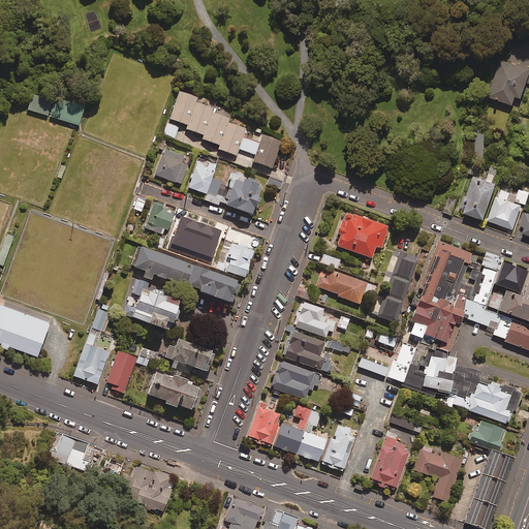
[(528,68),(500,59),(487,99),(512,109),(516,99),(521,101),(527,84),(528,85),(528,68)]
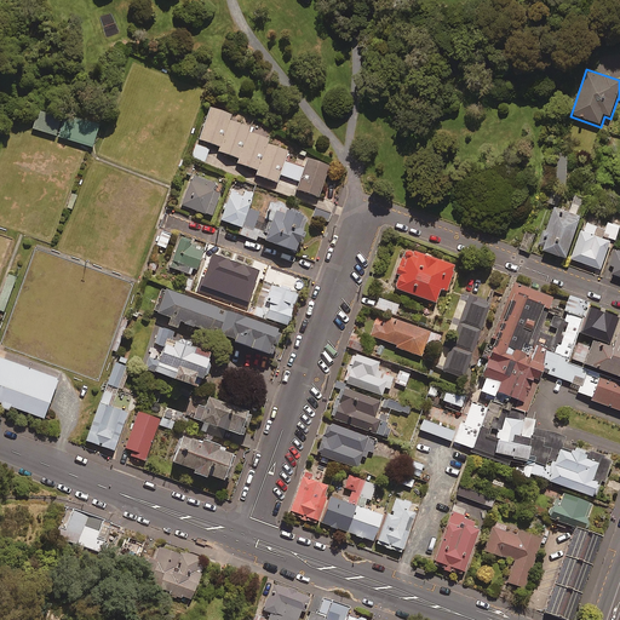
[(227,145),(237,113),(212,104),(201,137),(227,145)]
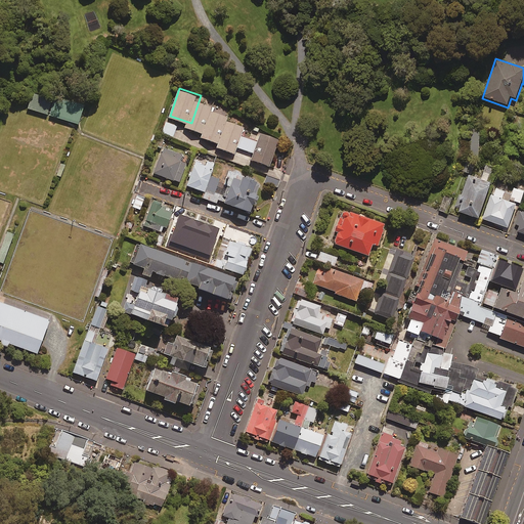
[(46,115),(51,98),(32,92),(27,108),(46,115)]
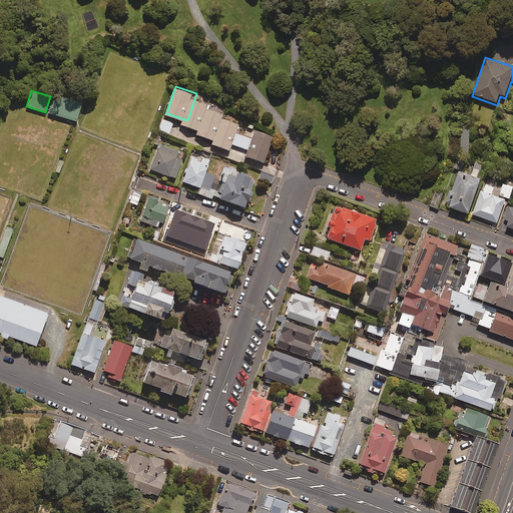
[(47,112),(76,121),(82,101),(53,92),(47,112)]
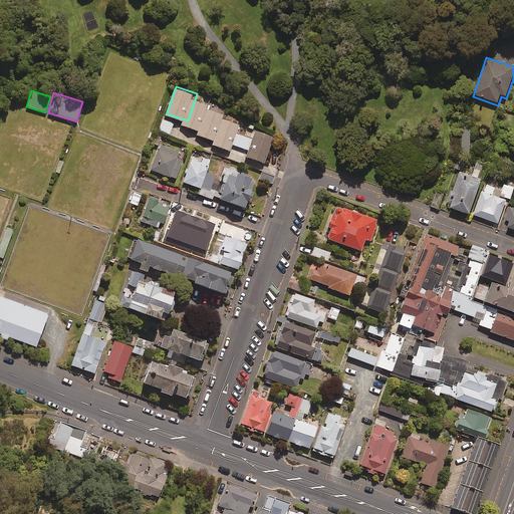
[(210,102),(196,97),(187,123),(201,129),(209,106),(210,102)]
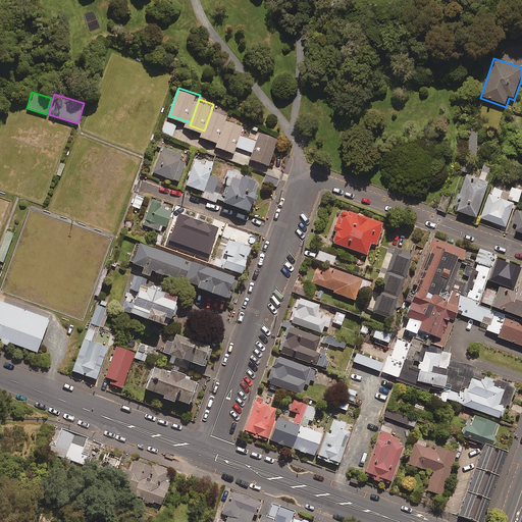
[(229,115),(212,108),(204,131),(202,137),(219,143),(227,119),(229,115)]
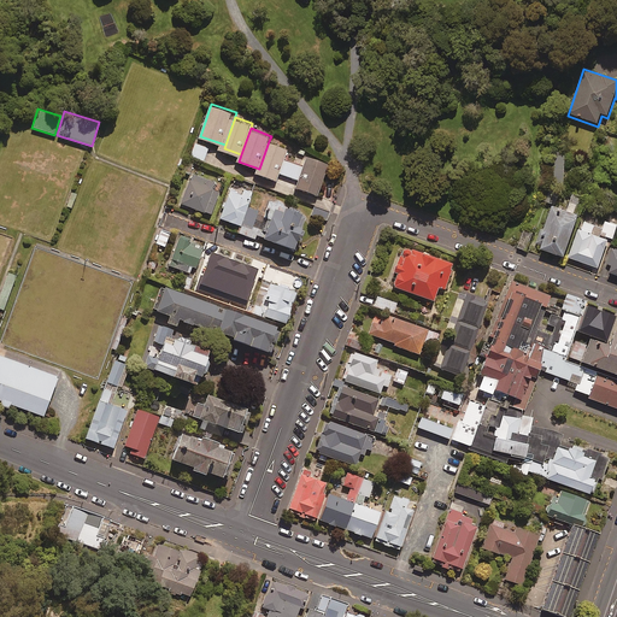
[(291,148),(269,141),(259,169),(258,172),(278,180),(282,171),(287,157),(291,148)]
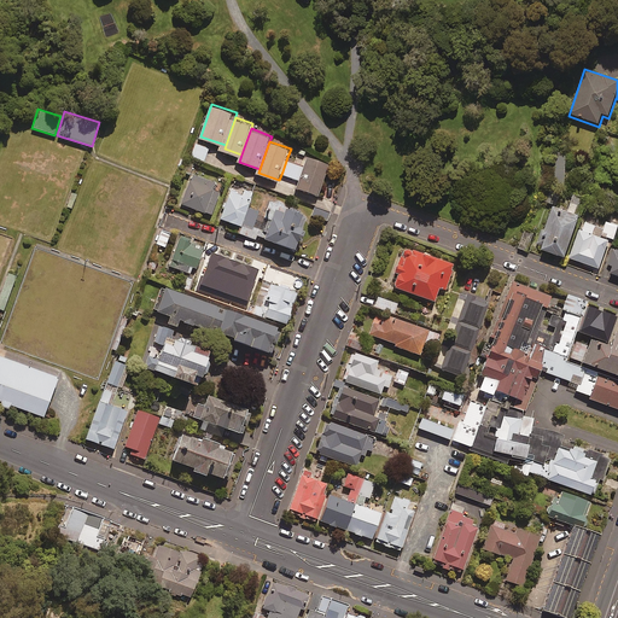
[(208,149),(196,144),(191,157),(204,161),(208,149)]
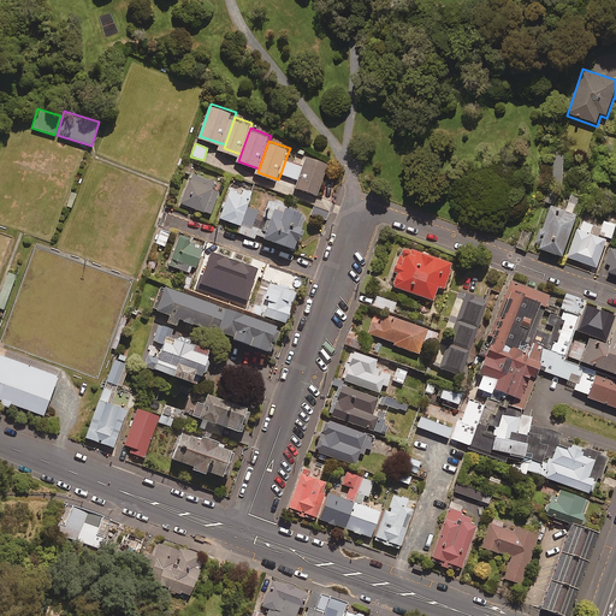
[(302,177),(298,188),(320,195),(331,159),(309,153),(307,163),(302,177)]
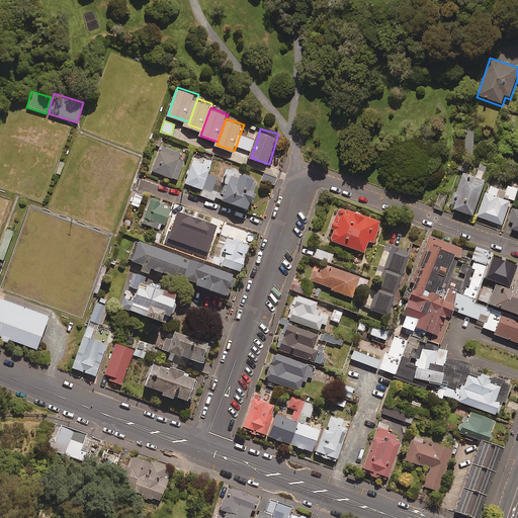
[(258,137),(241,132),(237,144),(254,149),(258,137)]
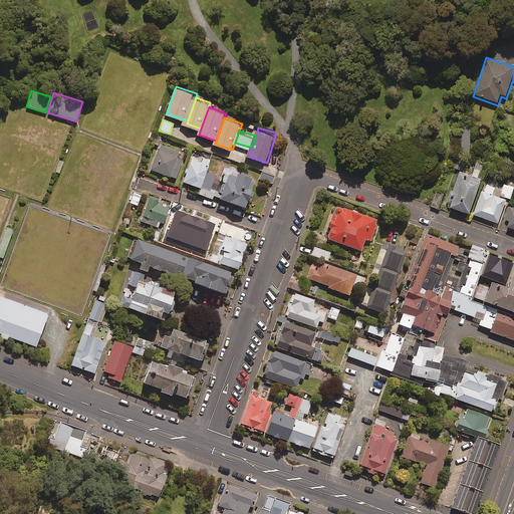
[(191,156),(163,144),(153,167),(181,179),(191,156)]
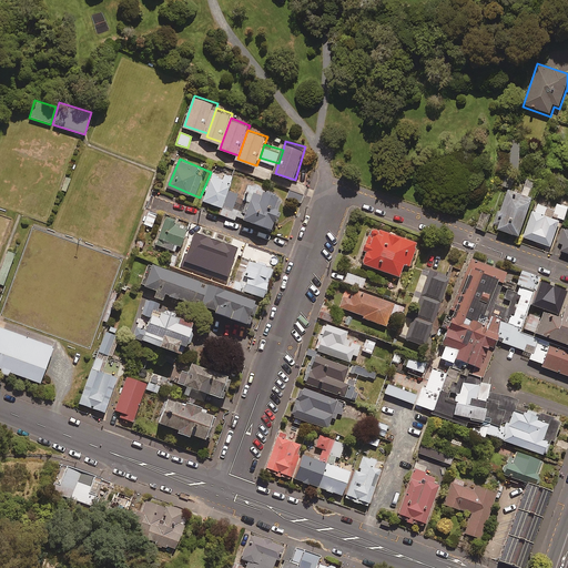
[(222,162),(205,198),(224,206),(241,170),(222,162)]
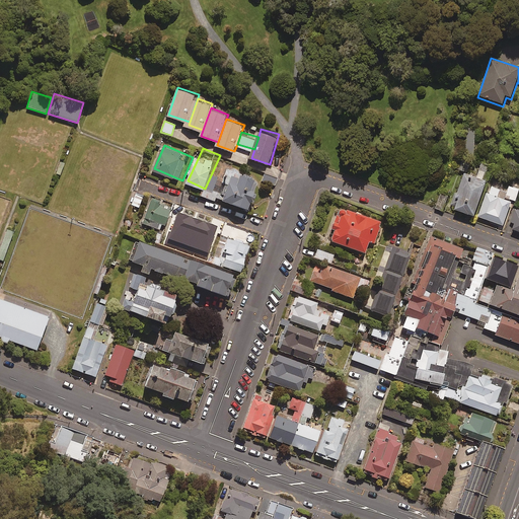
[(262,180),(227,170),(218,200),(252,210),(262,180)]
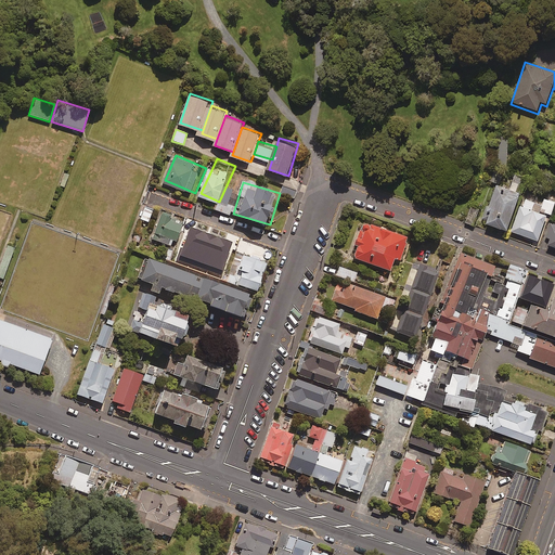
[(520,193),(497,185),(489,208),(487,207),(482,220),(486,221),(485,226),(507,232),(520,193)]
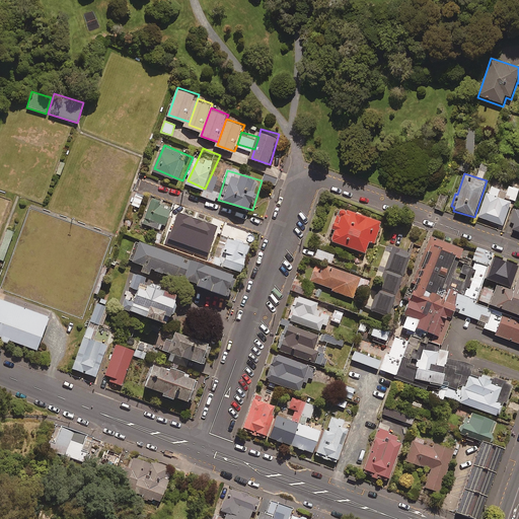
[(145,219),(166,227),(176,201),(155,193),(145,219)]
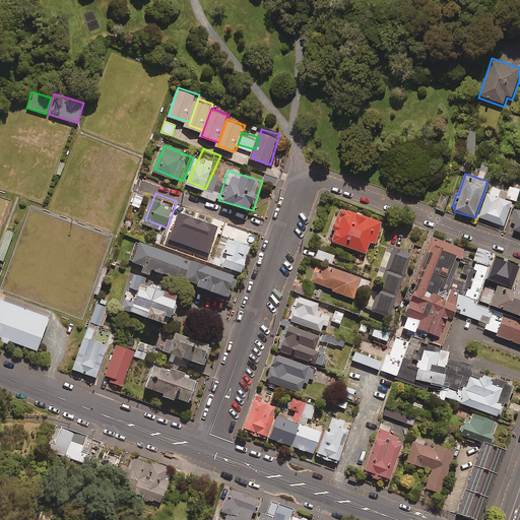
[(512,202),(488,193),(479,217),(504,228),(512,202)]
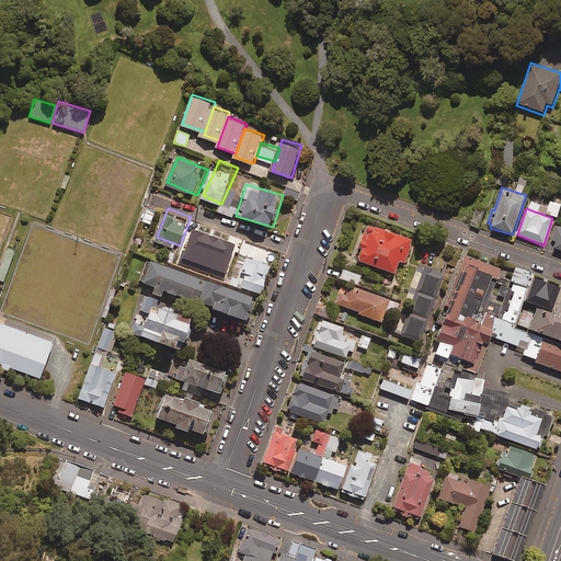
[(484,213),(476,209),(470,225),(478,228),(484,213)]
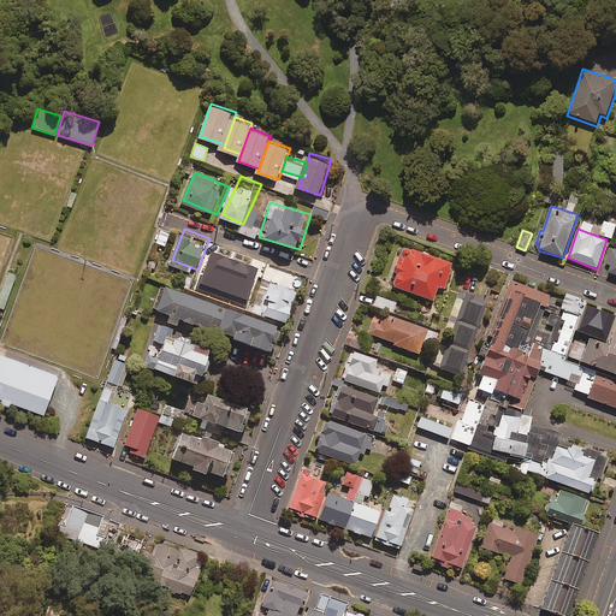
[(460,265),(407,246),(392,285),(445,304),(460,265)]
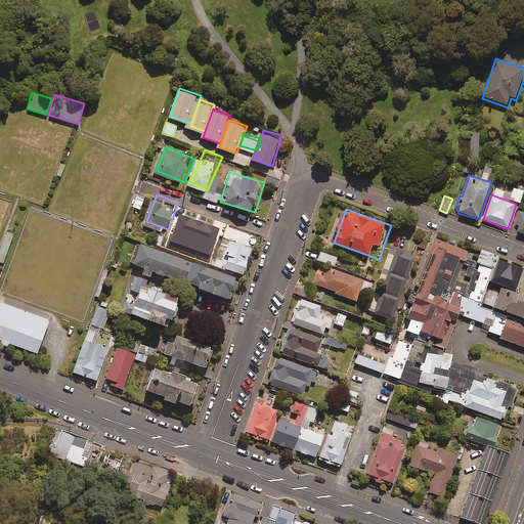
[(523,211),(519,210),(514,224),(519,226),(517,231),(523,233),(523,211)]
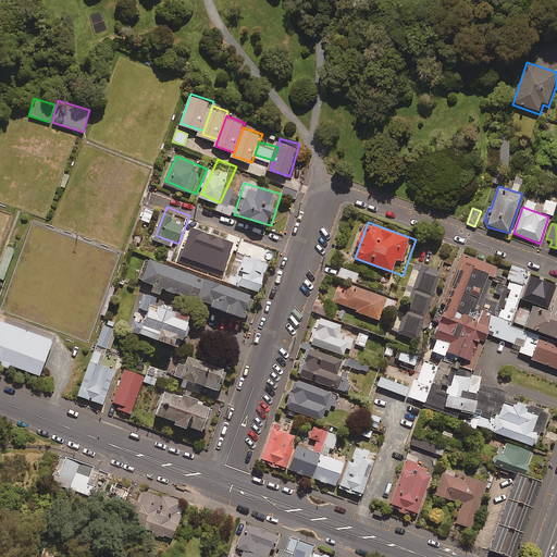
[(14,249),(5,246),(0,260),(0,279),(3,280),(14,249)]
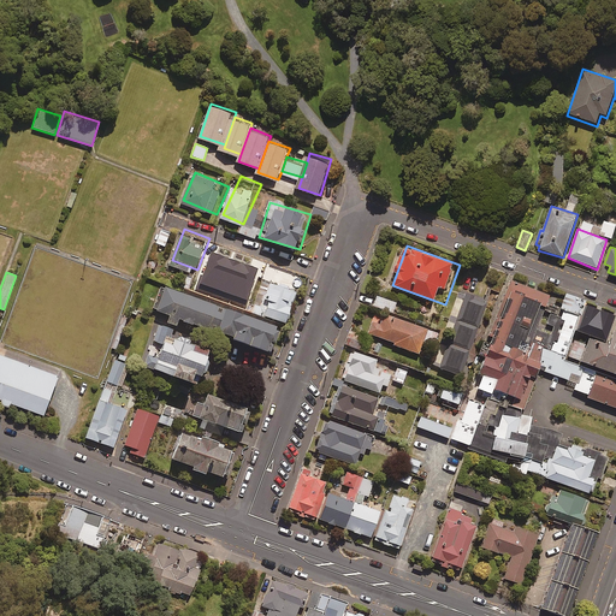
[(304,289),(267,278),(258,309),(295,321),(304,289)]
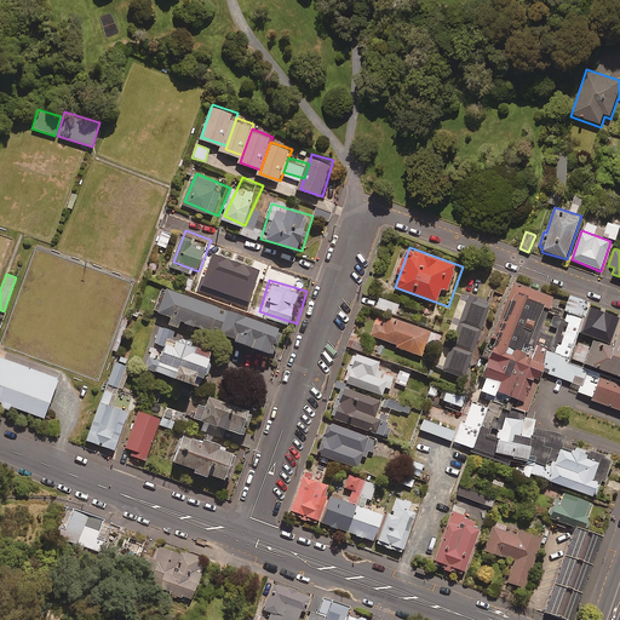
[(564,303),(516,281),(493,340),(535,359),(544,361),(547,350),(564,303)]
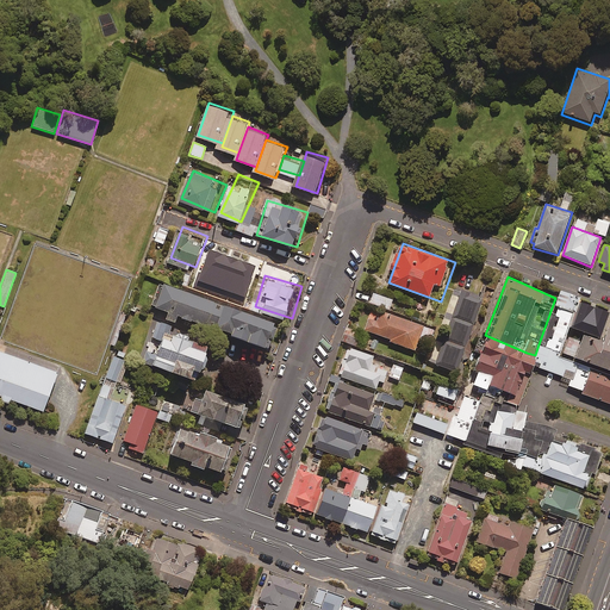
[(279,316),(163,278),(154,305),(271,343),(279,316)]
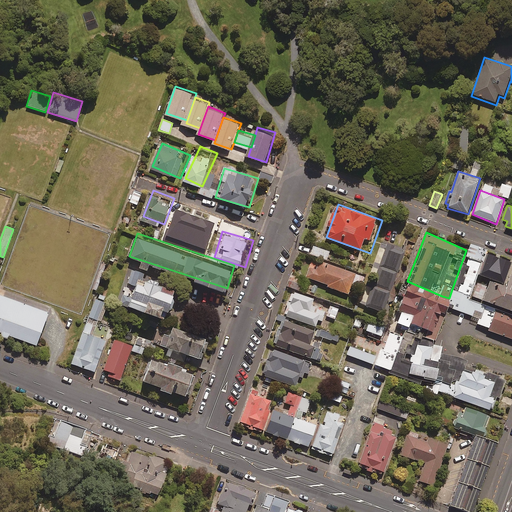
[(408,247),(385,239),(363,302),(387,310),(408,247)]
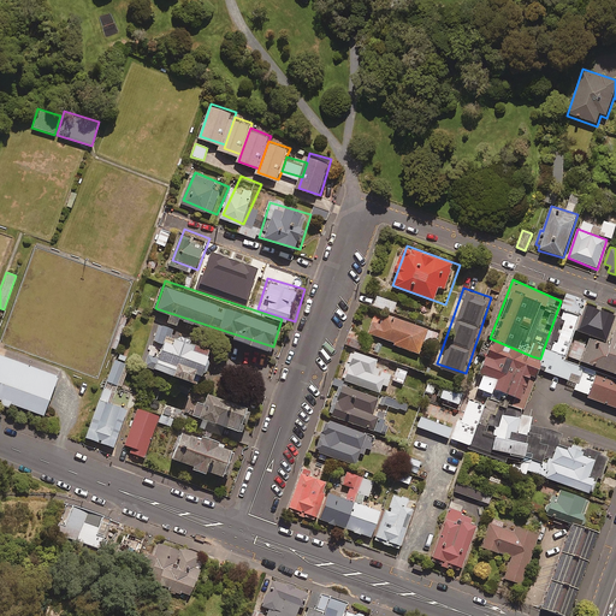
[(406,300),(381,291),(377,303),(402,312),(406,300)]
